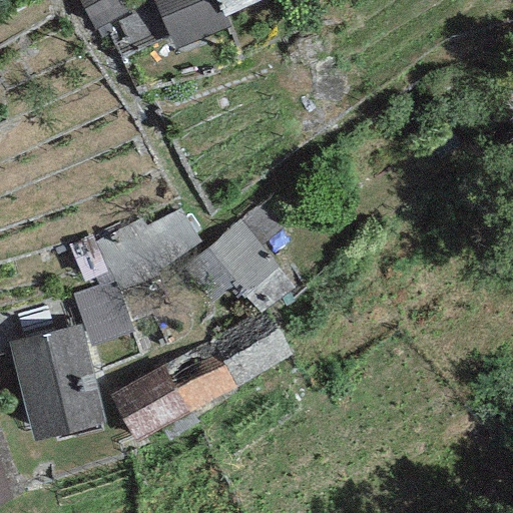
[(128,0),(79,0),(96,35),(136,16),(128,0)]
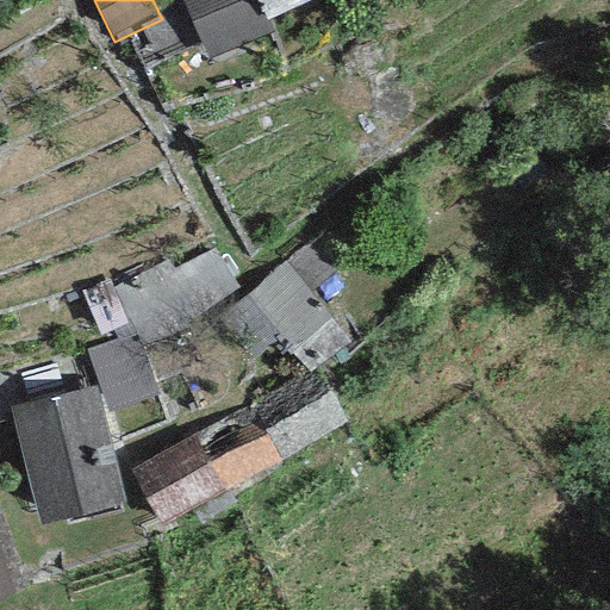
[(179,0),(206,62),(269,35),(266,26),(323,0),(179,0)]
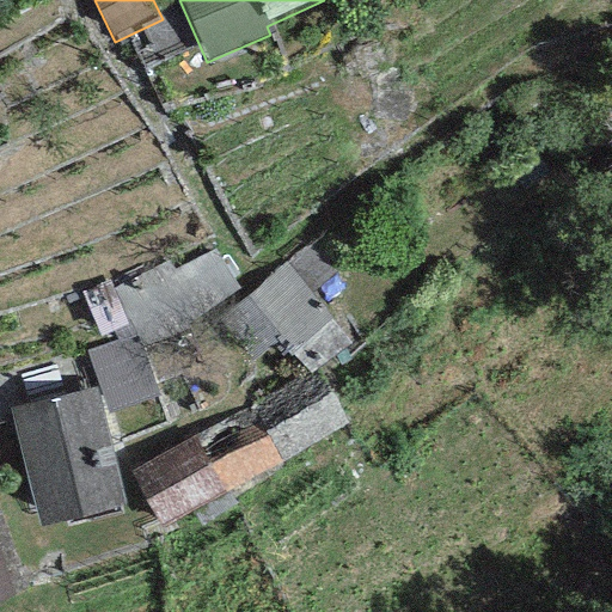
[(320,236),(286,262),(310,292),(344,265),(320,236)]
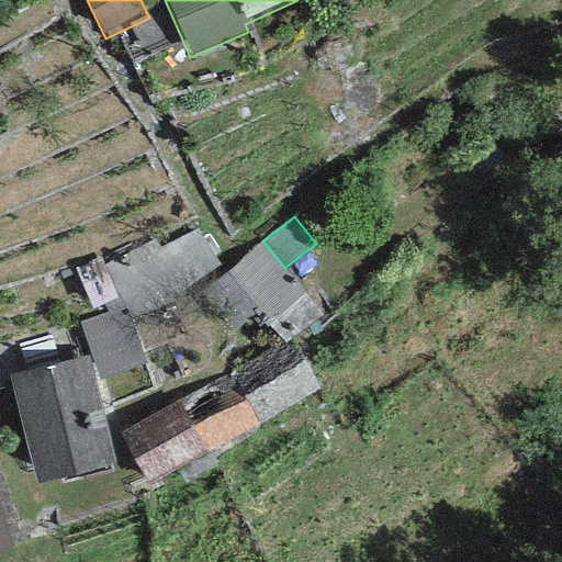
[(155,240),(104,267),(131,317),(222,269),(199,227),(159,248),(155,240)]
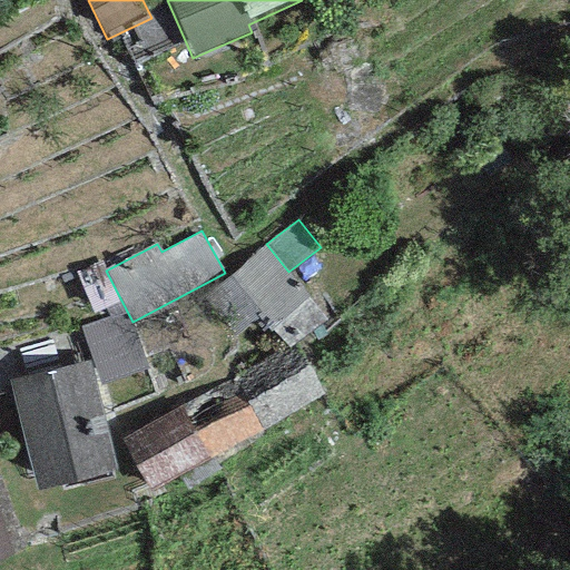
[(288,272),(266,244),(203,295),(237,338),(262,320),(271,331),(310,298),(288,272)]
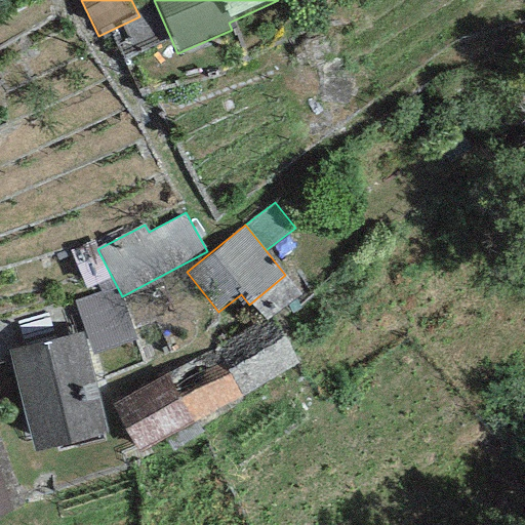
[(167,375),(193,423),(298,368),(273,320),(167,375)]
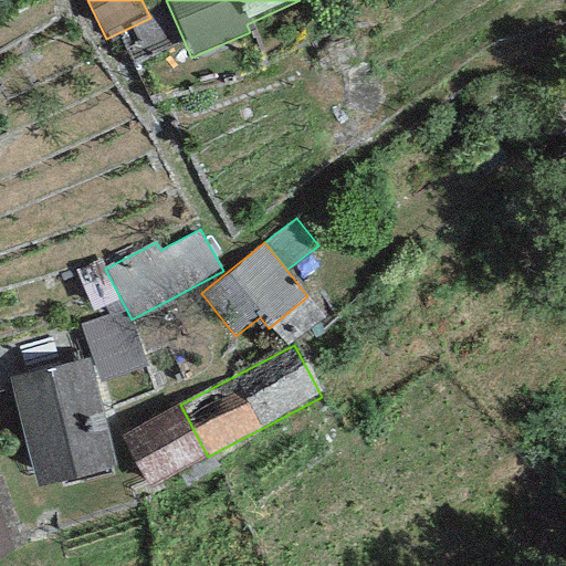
[(90,362),(10,378),(33,490),(114,473),(90,362)]
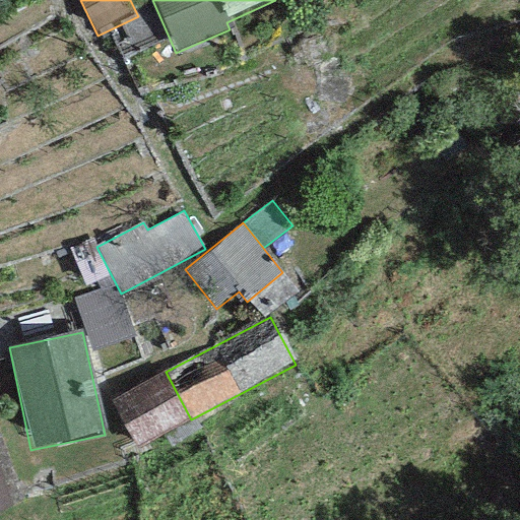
[(191,419),(166,372),(114,399),(139,447),(191,419)]
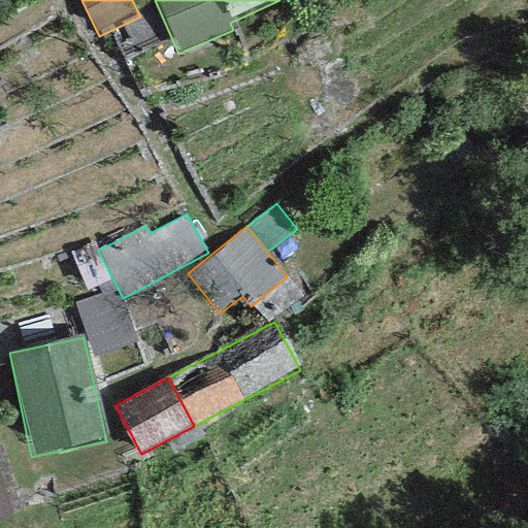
[(0,521),(12,518),(0,477),(0,521)]
